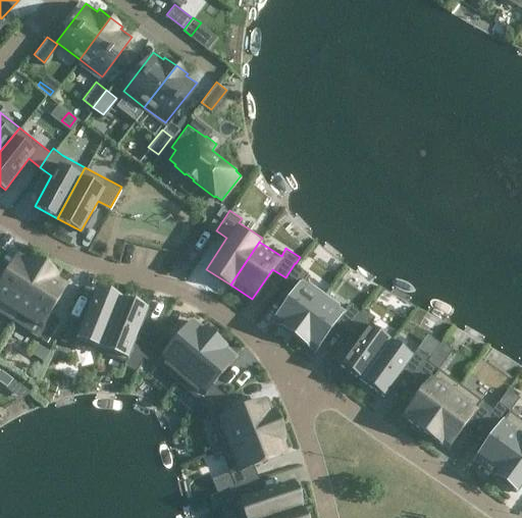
[(0,310),(11,318),(43,267),(19,253),(1,282),(0,281),(0,310)]
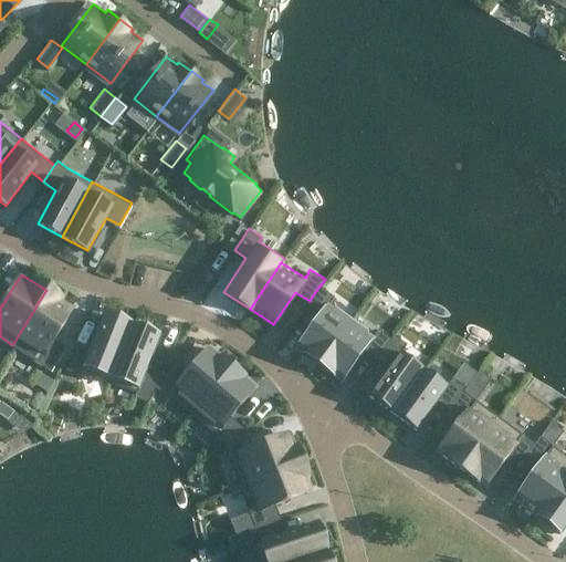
[(333,295),(321,285),(320,285),(310,301),(305,306),(317,315),(295,345),(318,362),(349,319),(327,303),(333,295)]
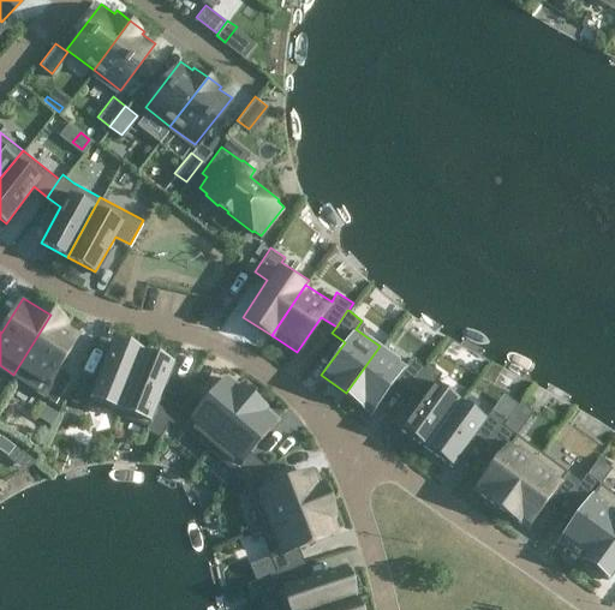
[(78,332),(51,315),(13,375),(55,400),(71,376),(57,368),(78,332)]
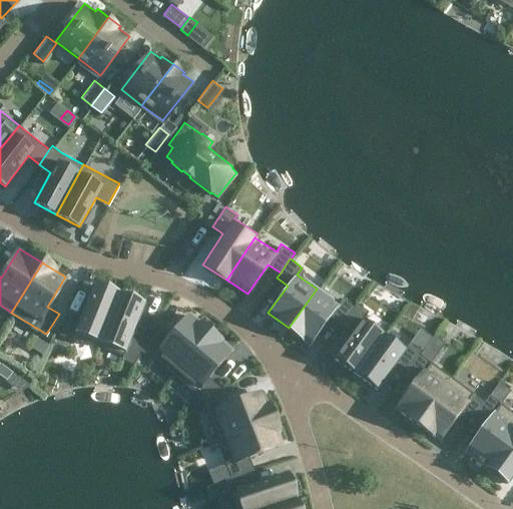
[(98,343),(119,291),(93,281),(80,315),(67,310),(59,333),(72,338),(74,333),(98,343)]
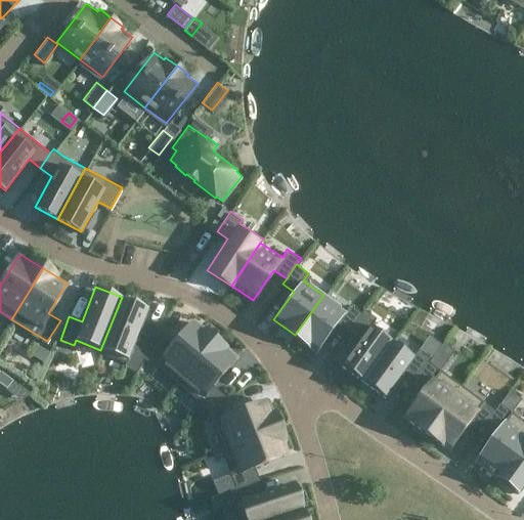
[(323,295),(295,335),(316,350),(336,322),(347,332),(350,328),(362,311),(351,303),(346,311),(323,295)]
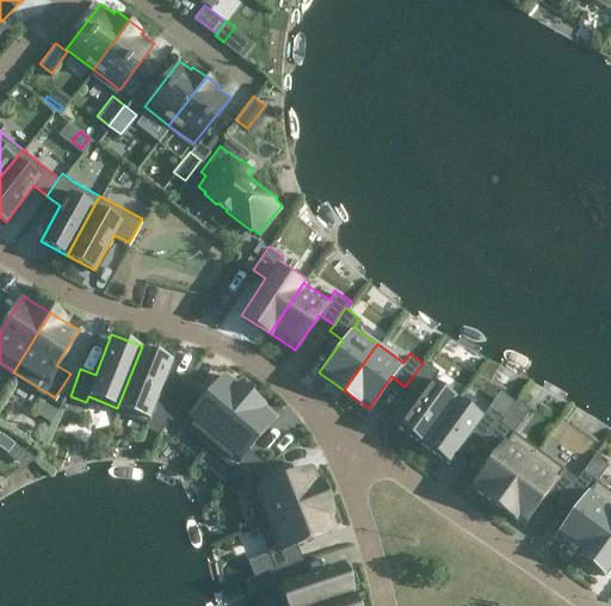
[(173,358),(142,346),(117,408),(147,420),(144,426),(160,432),(173,406),(156,400),(173,358)]
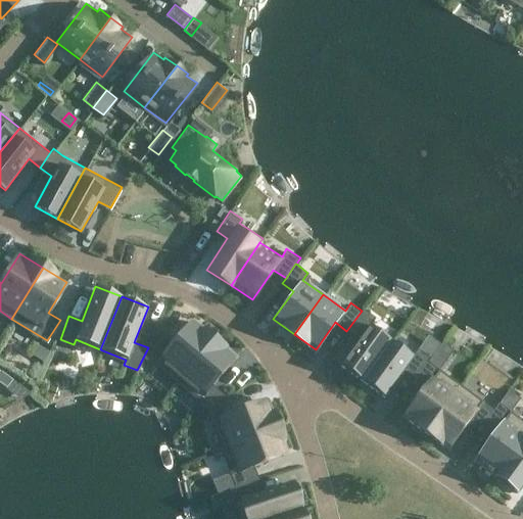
[(375,316),(364,308),(362,311),(349,327),(361,335),(340,364),(362,379),(391,339),(370,323),(375,316)]
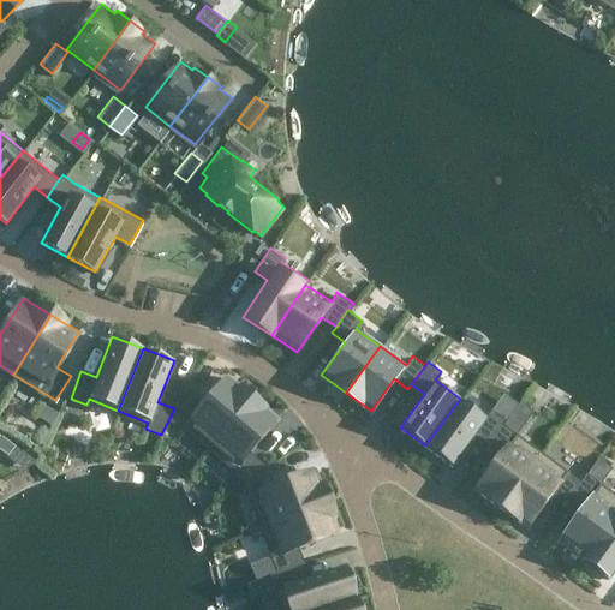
[(209,446),(252,396),(226,375),(201,407),(183,393),(174,408),(169,419),(181,430),(185,425),(209,446)]
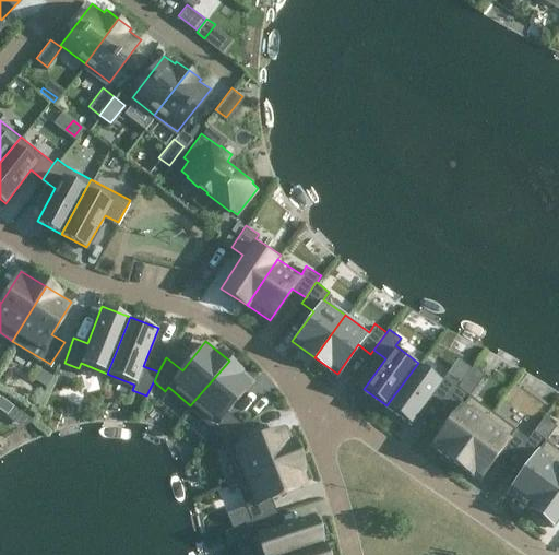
[(253,380),(229,361),(190,405),(213,425),(210,428),(221,438),(242,423),(228,411),(253,380)]
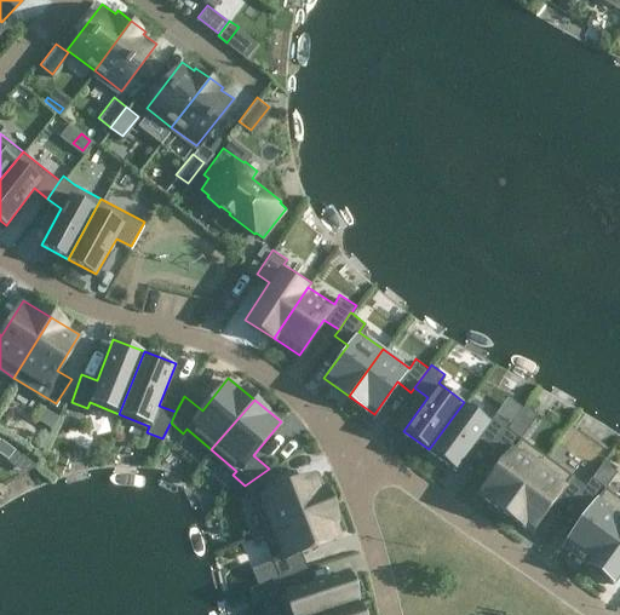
[(489,420),(464,402),(429,449),(455,469),(480,435),(493,444),(506,425),(510,420),(495,411),(489,420)]
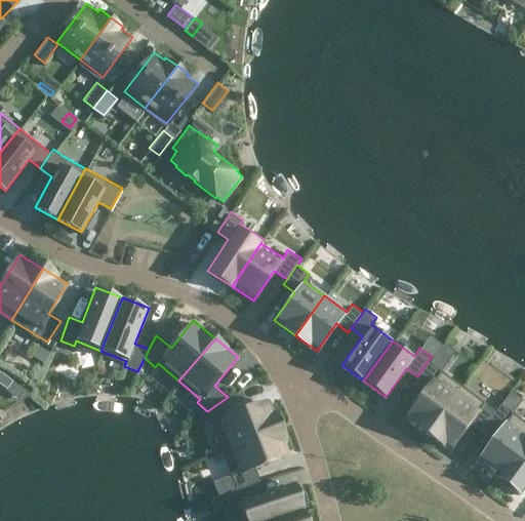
[(38,344),(32,353),(44,361),(50,351),(38,344)]
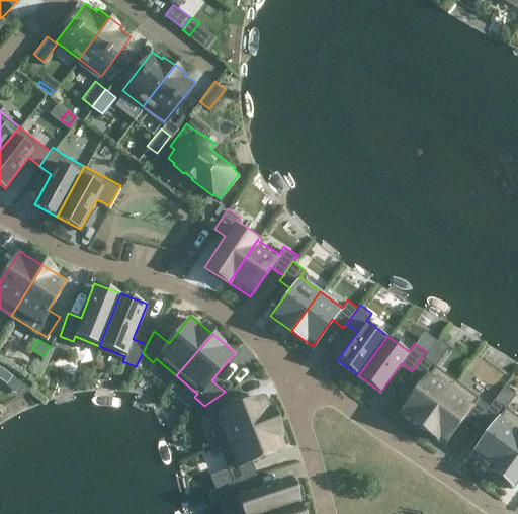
[(456,379),(423,355),(412,371),(409,375),(419,382),(398,411),(421,428),(456,379)]
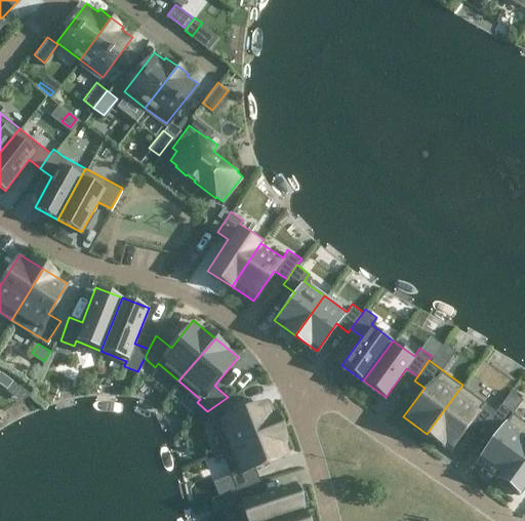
[(0,369),(0,382),(6,387),(12,378),(0,369)]
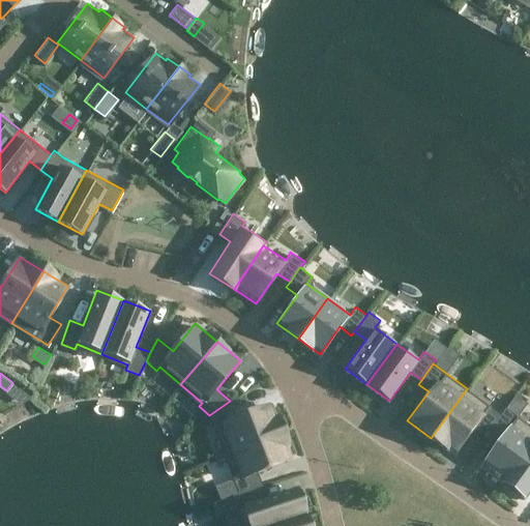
[(500,413),(467,388),(431,438),(454,455),(476,426),(487,433),(500,413)]
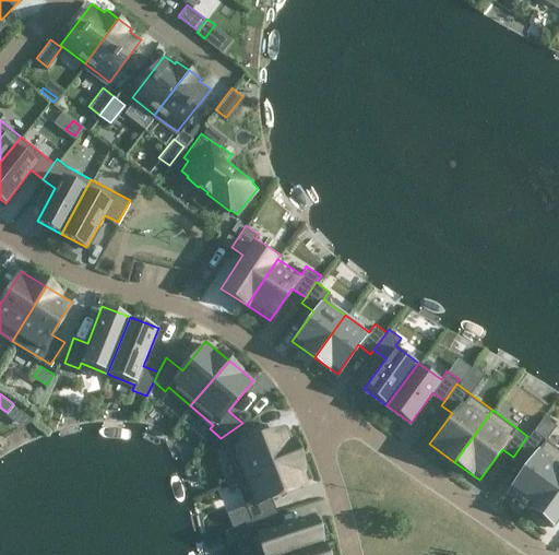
[(230,449),(240,475),(295,455),(285,427),(250,441),(242,423),(221,438),(225,450),(230,449)]
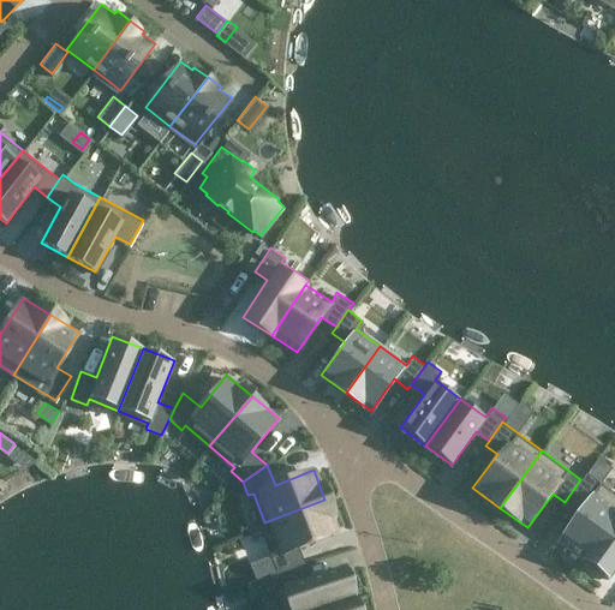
[(614,509),(614,491),(586,472),(580,479),(565,502),(577,512),(560,534),(585,552),(614,509)]
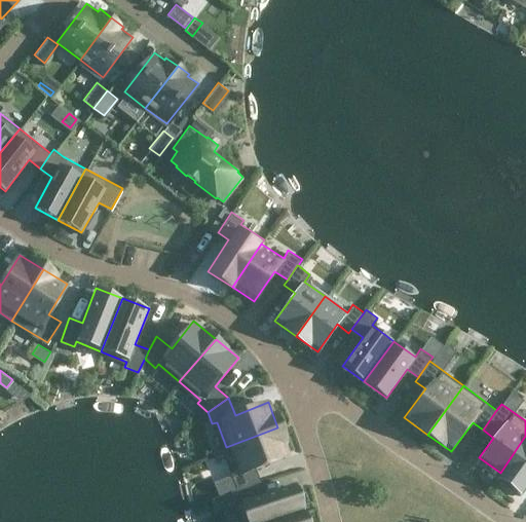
[(222,448),(236,487),(254,482),(260,480),(255,465),(288,453),(277,427),(226,447),(222,448)]
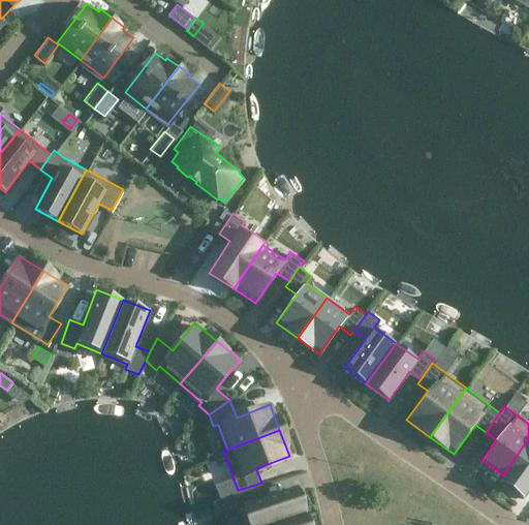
[(528,489),(528,438),(503,475),(500,480),(524,497),(528,489)]
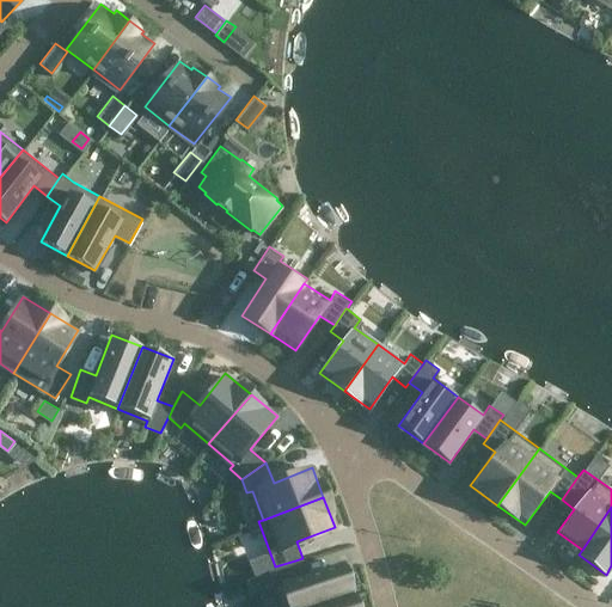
[(280,606),(310,606),(350,594),(341,564),(300,577),(295,560),(275,566),(268,569),(280,606)]
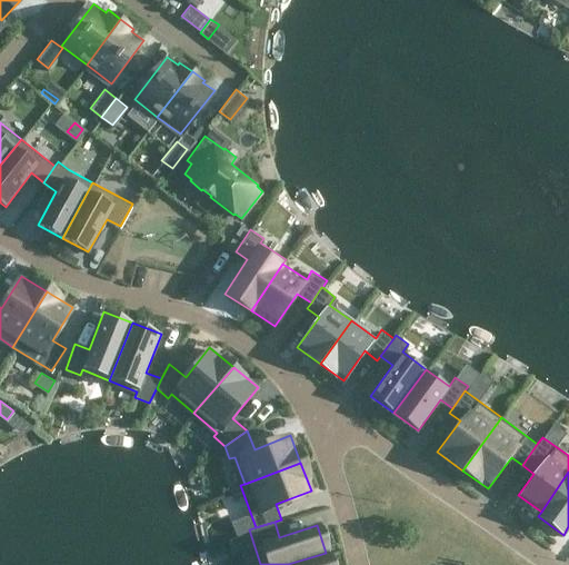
[(288,564),(329,564),(326,553),(288,564)]
